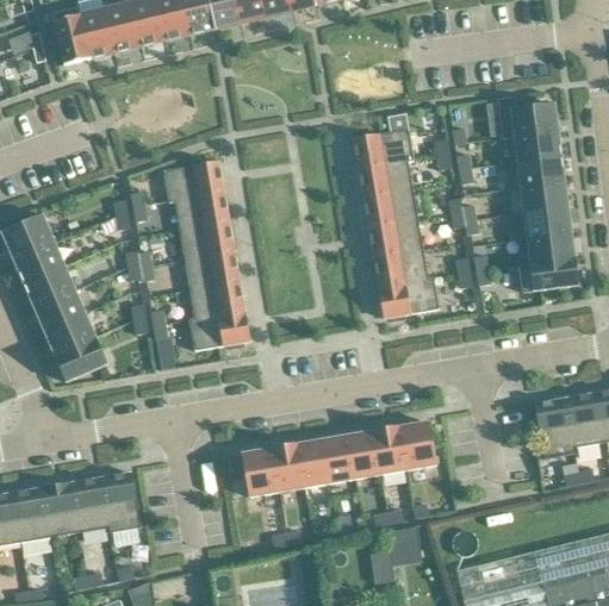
[(19,0),(23,12),(32,10),(30,0),(19,0)]
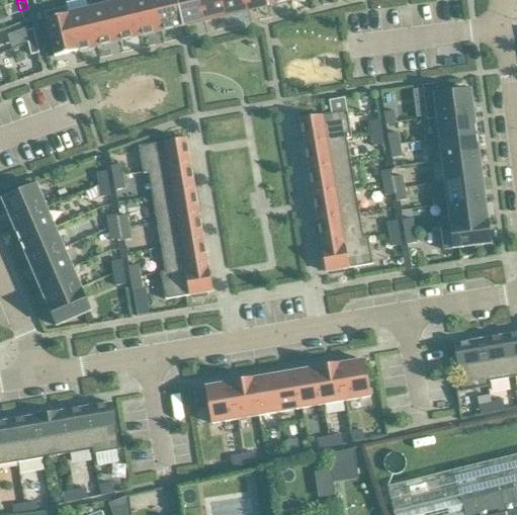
[(139,33),(132,0),(117,0),(109,2),(117,38),(139,33)]
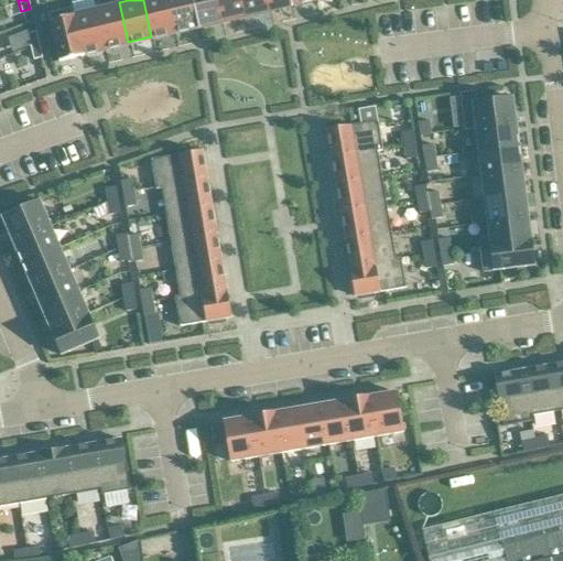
[(174,31),(168,0),(143,0),(151,36),(174,31)]
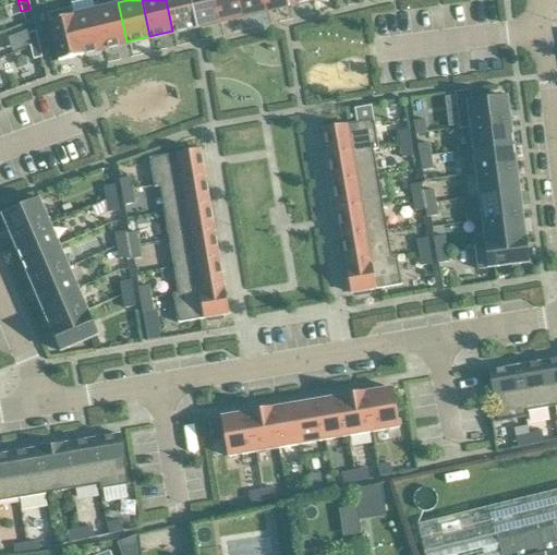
[(196,26),(190,0),(166,0),(172,31),(195,25),(195,26),(196,26)]
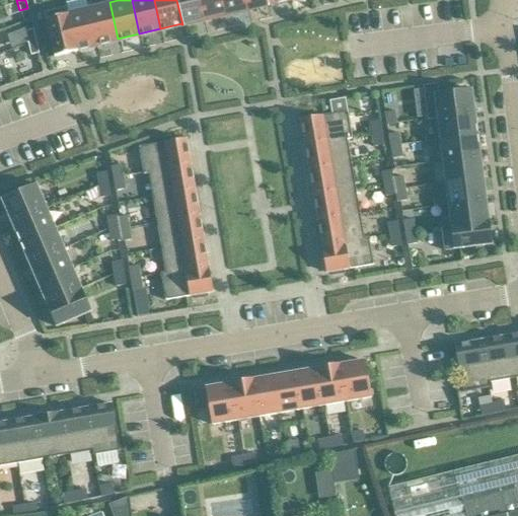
[(176,0),(182,24),(204,19),(199,0),(176,0)]
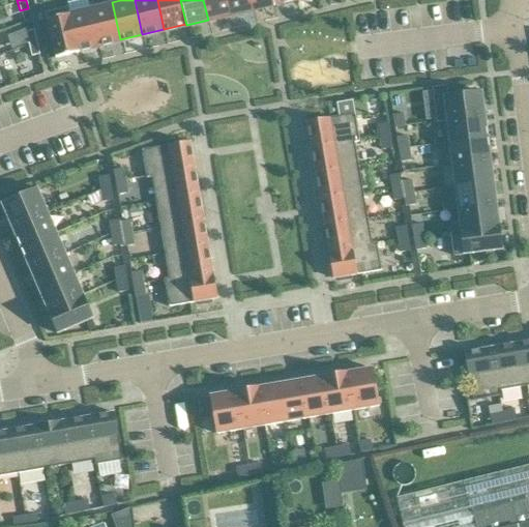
[(203,0),(208,20),(230,15),(226,0),(203,0)]
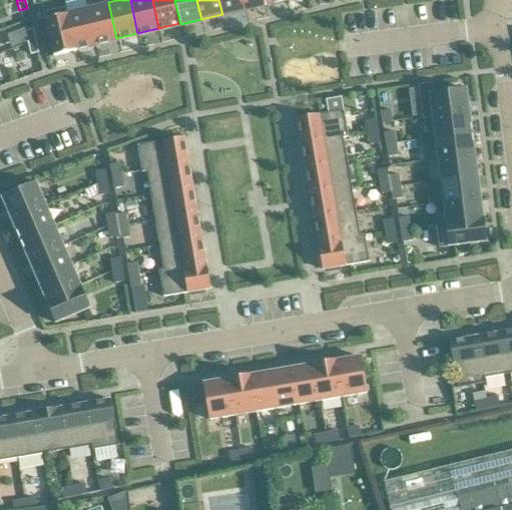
[(243,9),(240,0),(218,0),(222,14),(243,9)]
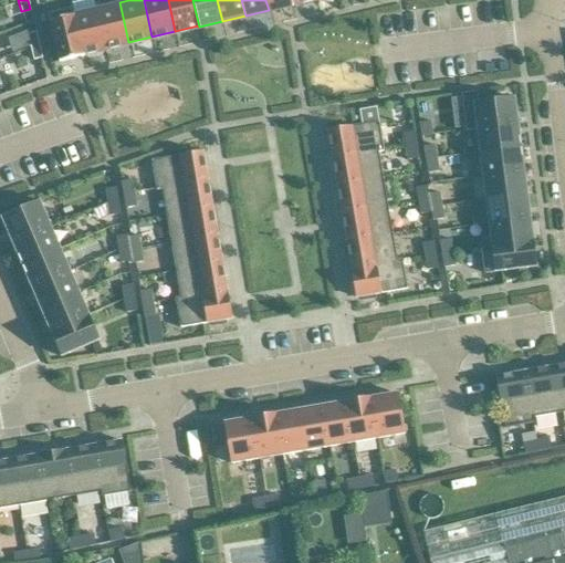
[(265,0),(269,10),(292,4),(290,0),(265,0)]
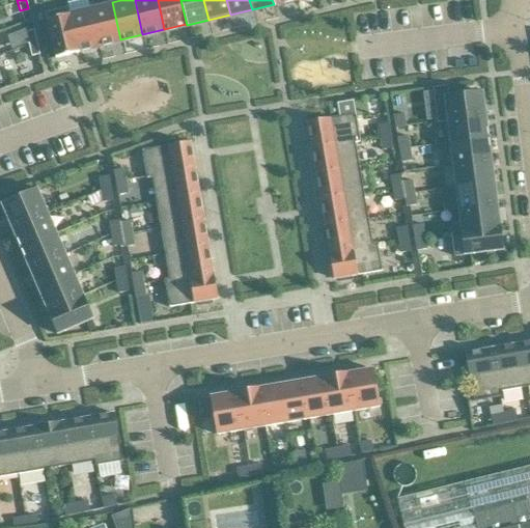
[(120,39),(112,2),(90,7),(99,45),(120,39)]
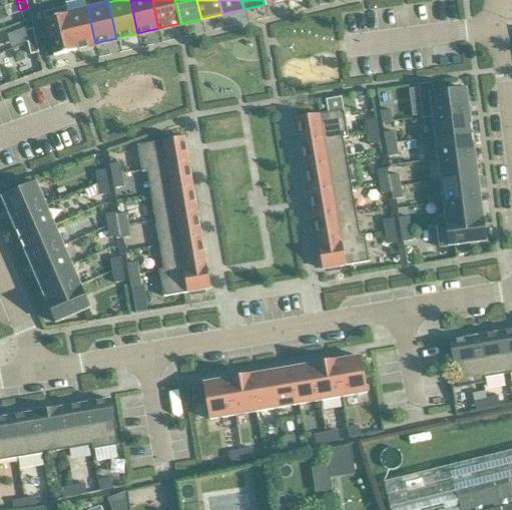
[(66,12),(65,4),(42,10),(53,54),(74,49),(66,12)]
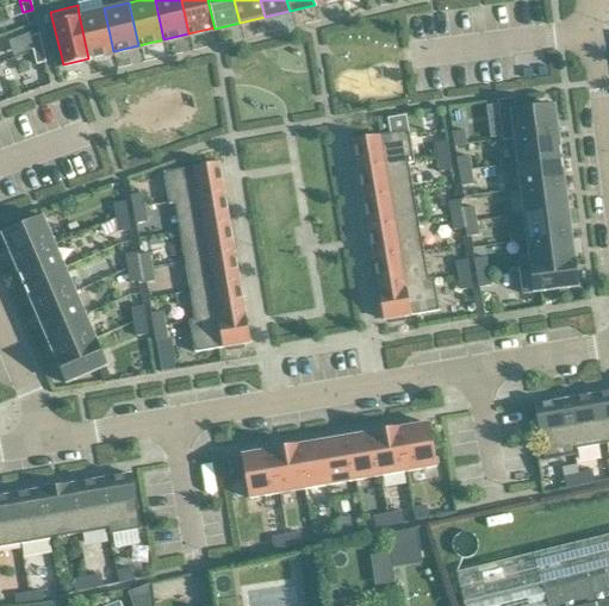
[(104,8),(79,14),(88,58),(89,57),(113,51),(104,8)]
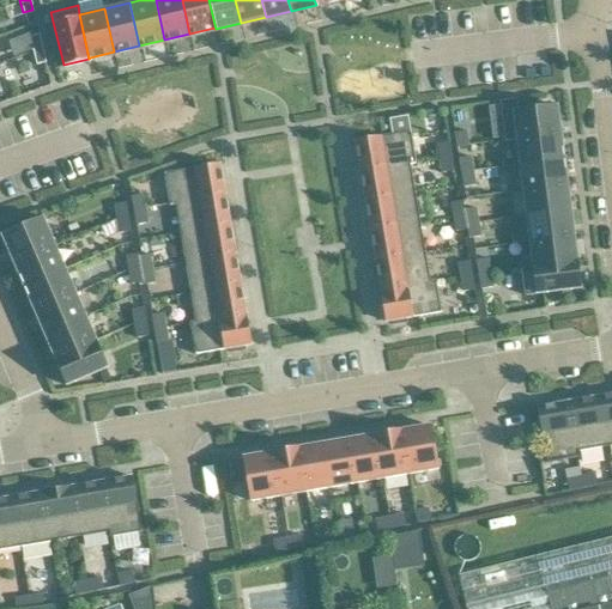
[(41,46),(38,32),(29,35),(32,48),(41,46)]
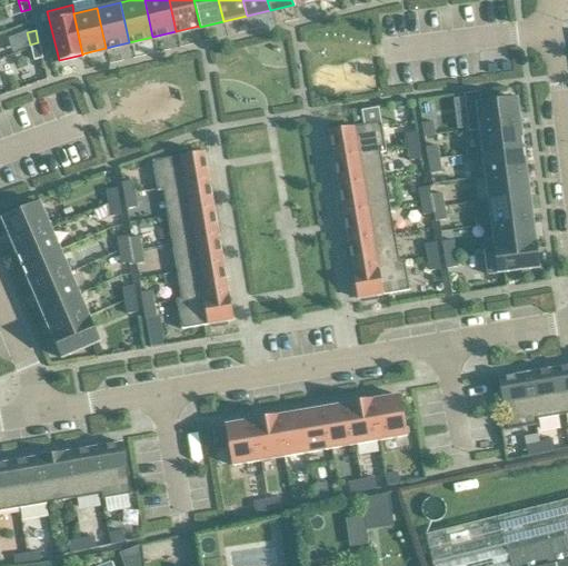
[(41,56),(38,42),(30,45),(32,58),(41,56)]
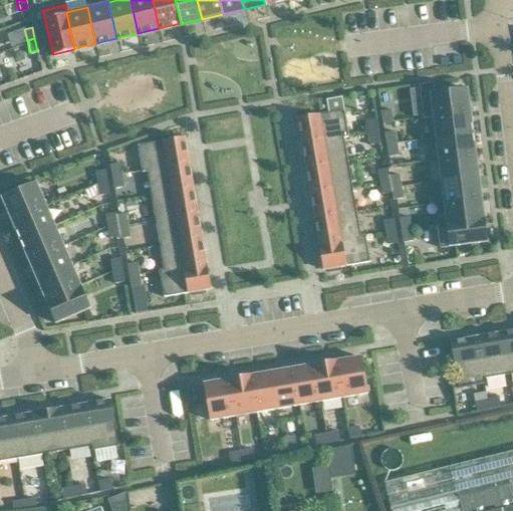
[(469,109),(466,87),(433,91),(432,81),(418,83),(423,116),(432,114),(469,109)]
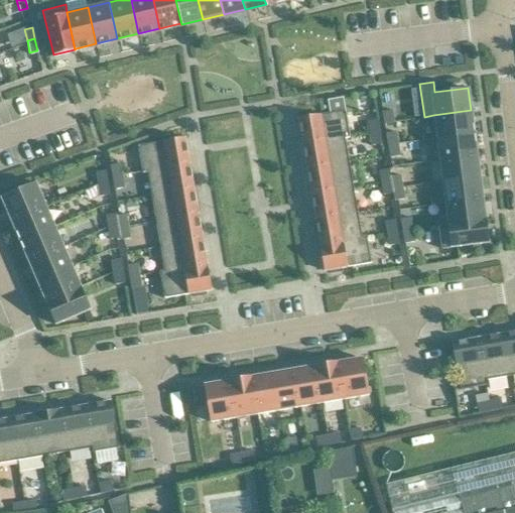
[(393,120),(391,108),(381,110),(383,122),(393,120)]
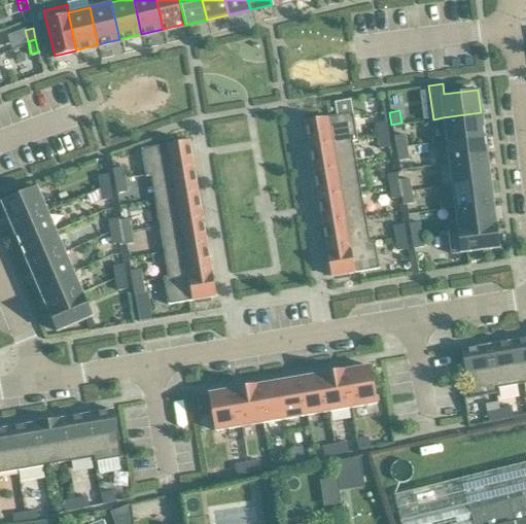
[(351,111),(304,119),(309,146),(351,139),(356,139),(351,111)]
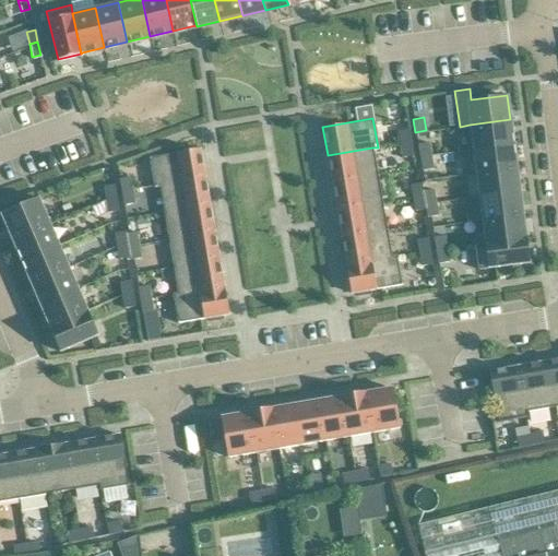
[(513,143),(510,119),(470,125),(473,148),(473,149),(513,143)]
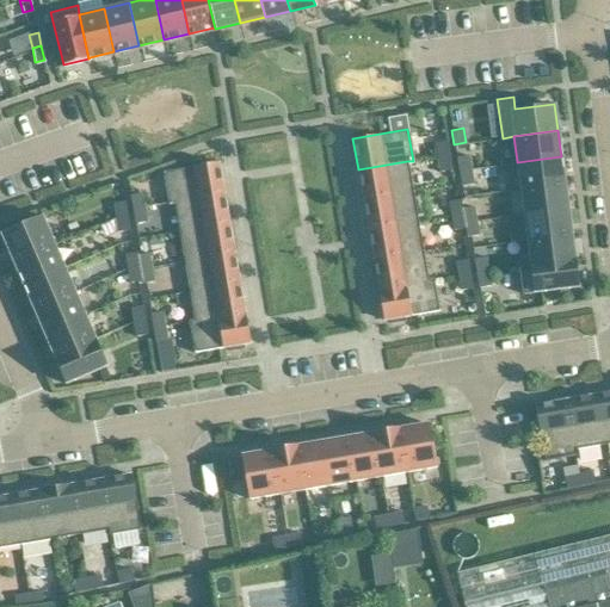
[(449,154),(447,140),(435,142),(437,155),(449,154)]
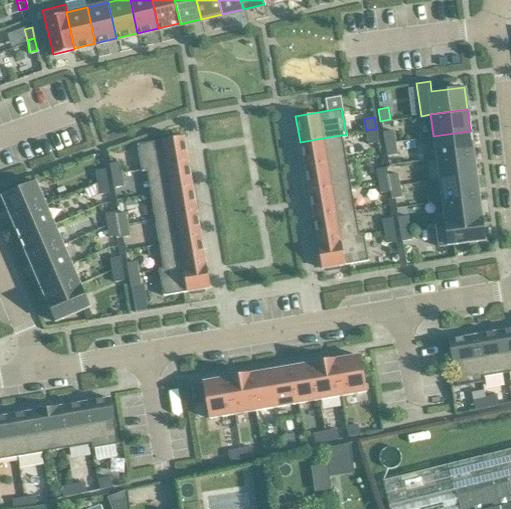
[(378,140),(376,129),(366,130),(368,142),(378,140)]
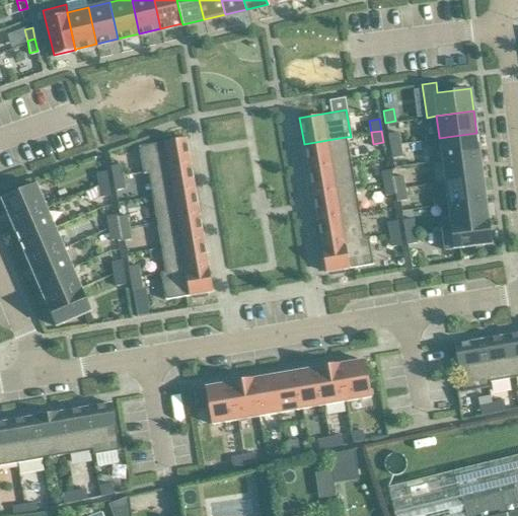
[(397,131),(387,133),(389,144),(399,143),(397,131)]
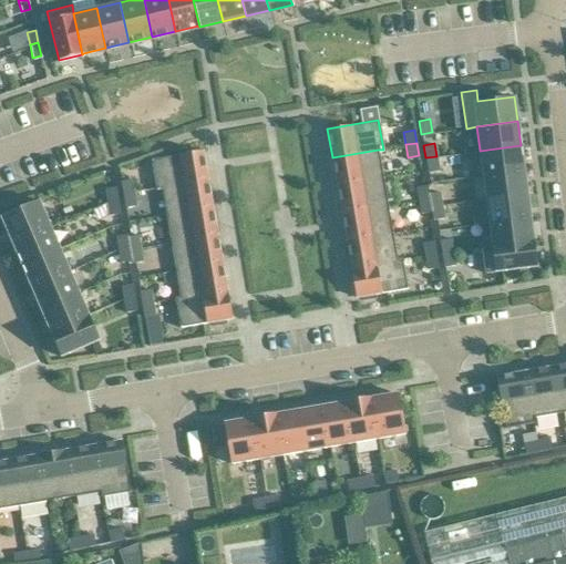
[(523,168),(521,145),(480,151),(480,150),(469,151),(472,176),(483,175),(483,174),(523,168)]
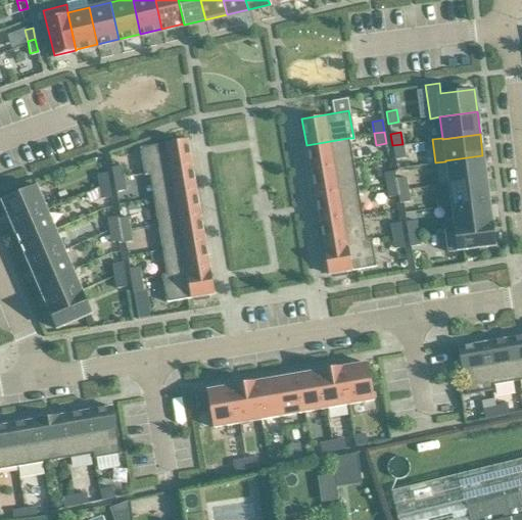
[(191,164),(186,138),(139,146),(144,173),(149,173),(149,172),(191,164)]
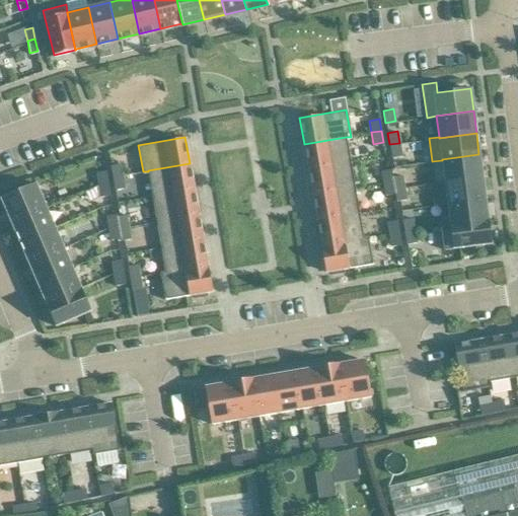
[(351,162),(346,137),(304,144),(308,169),(351,162)]
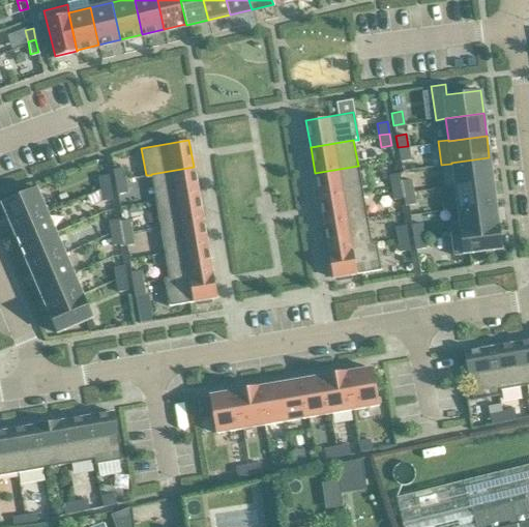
[(410,157),(408,146),(398,147),(400,159),(410,157)]
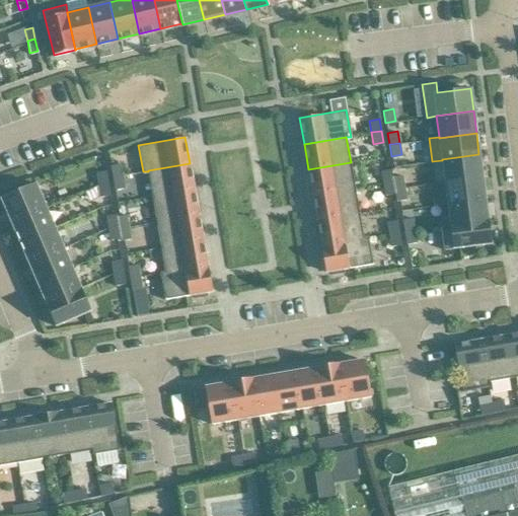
[(482,176),(478,154),(442,159),(442,160),(444,180),(482,176)]
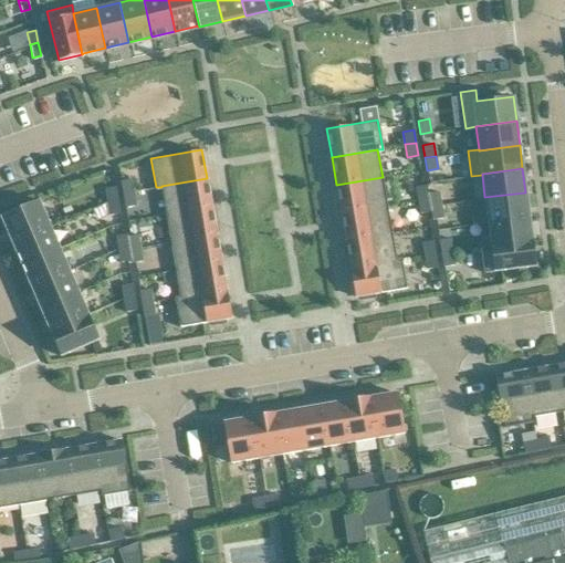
[(134,190),(132,177),(121,179),(123,193),(134,190)]
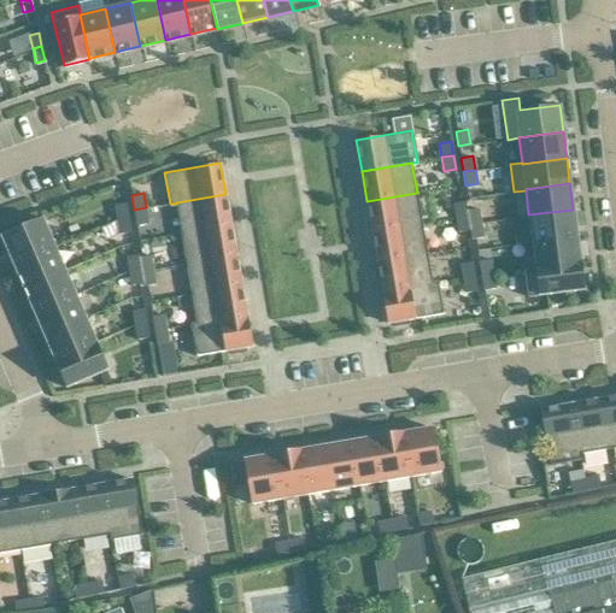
[(422,222),(417,193),(367,201),(371,230),(422,222)]
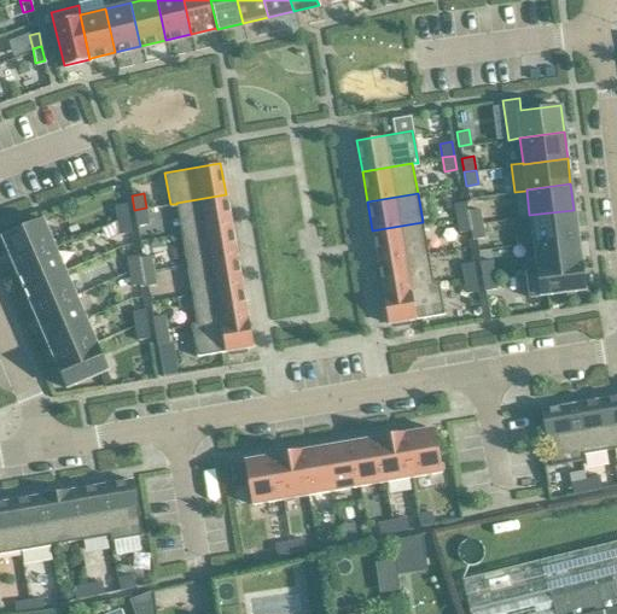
[(231,224),(226,194),(176,203),(176,204),(181,233),(231,224)]
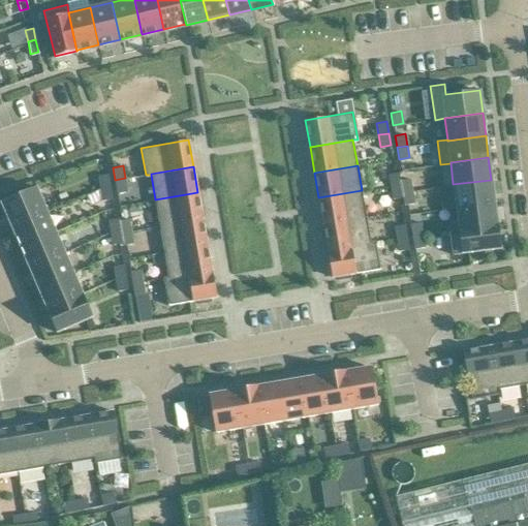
[(400,184),(399,180),(398,172),(387,174),(390,185),(400,184)]
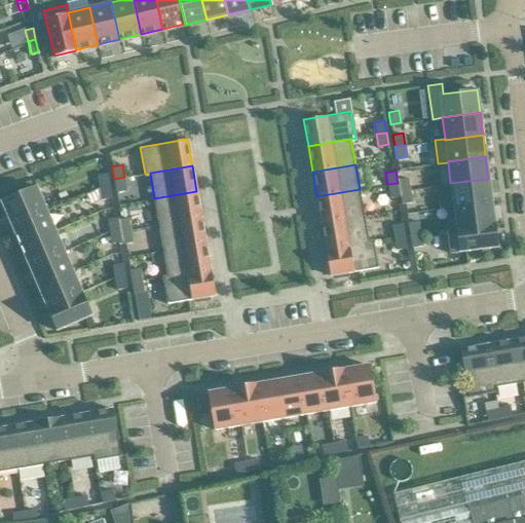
[(109,184),(107,172),(97,174),(99,186),(109,184)]
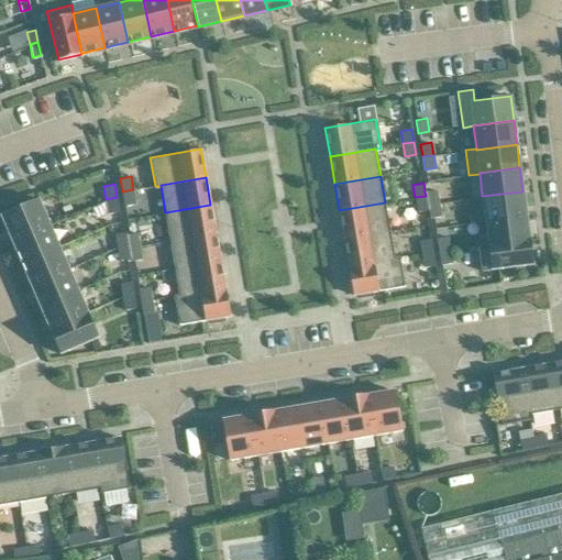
[(135,202),(133,189),(122,191),(124,204),(135,202)]
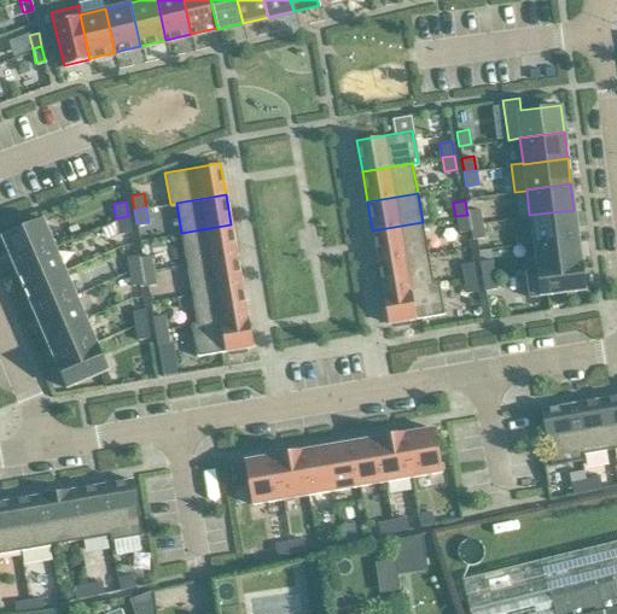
[(466,210),(467,215),(470,223),(481,222),(478,208),(466,210)]
